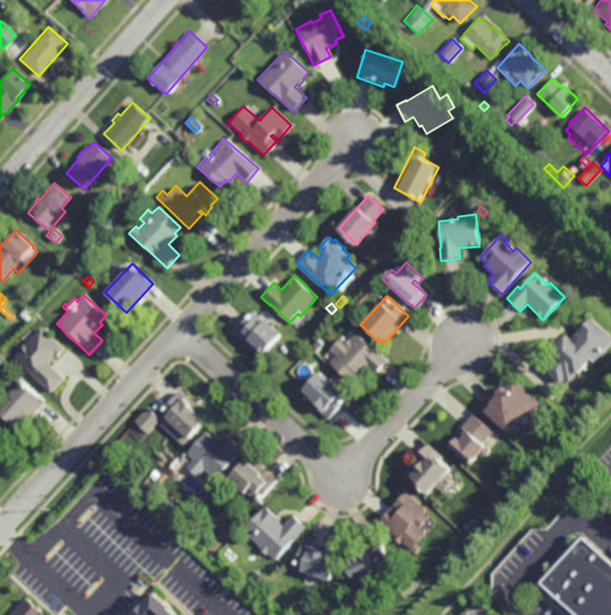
[(25,321),(18,315),(23,310),(30,316),(25,321)]
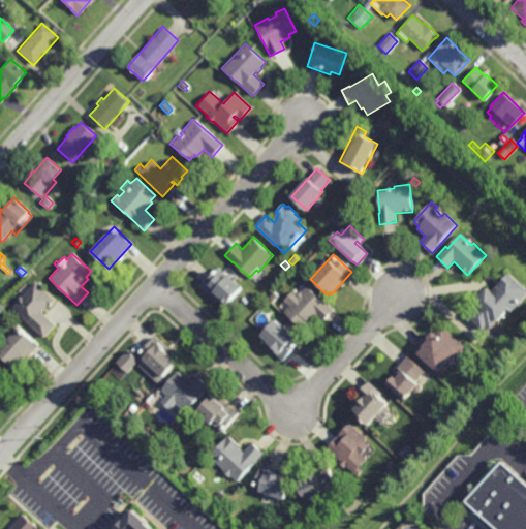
[(228,276),(229,275),(245,288),(233,303),(234,304),(229,309),(226,306),(225,307),(202,285),(218,267),(228,276)]
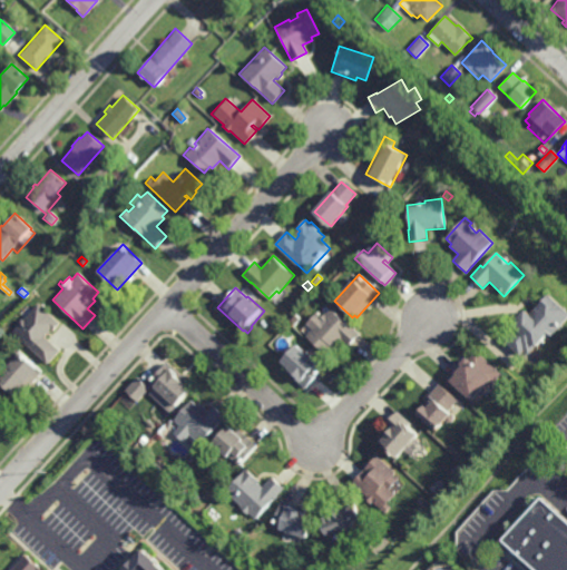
[(566,312),(566,321),(551,337),(549,335),(536,349),(527,357),(522,354),(519,357),(504,343),(516,331),(511,326),(526,312),(529,315),(548,295),(566,312)]
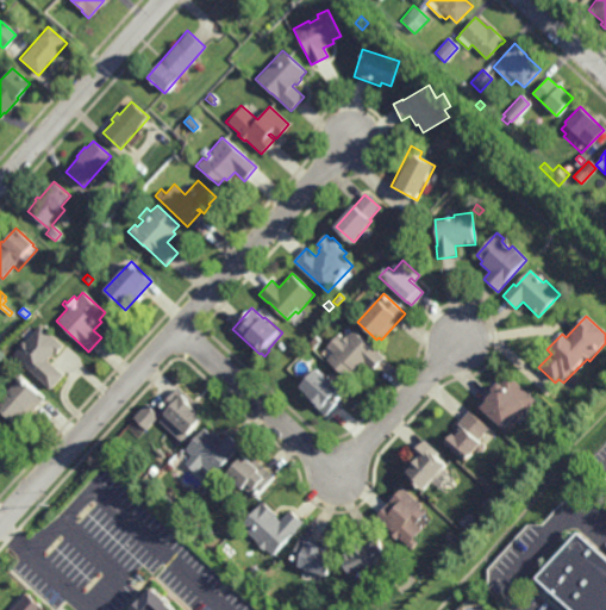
[(63,347),(56,355),(54,353),(48,360),(64,375),(50,390),(12,355),(18,348),(18,346),(22,342),(25,342),(41,324),(63,347)]
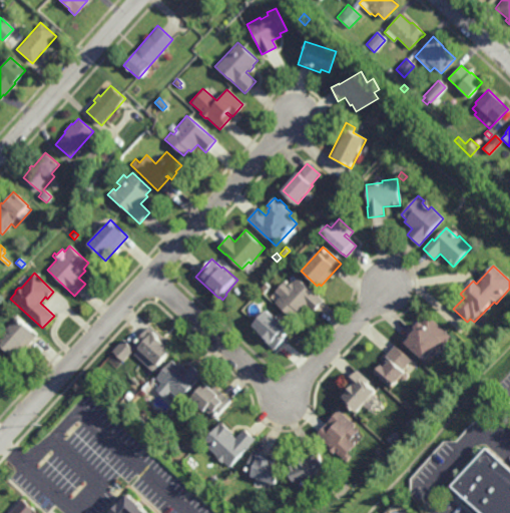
[(323,302),(313,313),(307,308),(301,315),(299,313),(294,319),(276,303),(283,295),(286,298),(292,291),(289,289),(298,279),(323,302)]
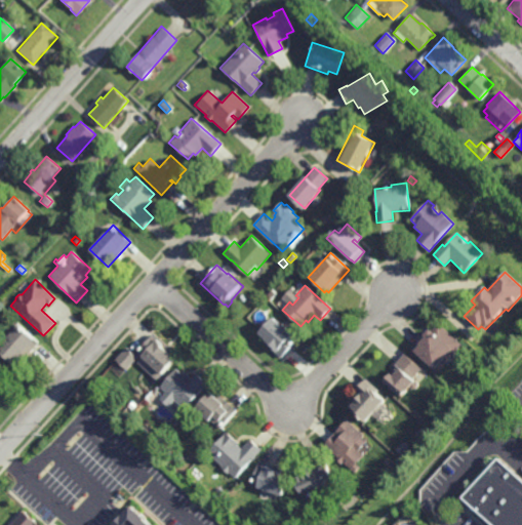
[(275,319),(275,318),(299,340),(282,359),(264,341),(266,338),(259,333),(264,328),(262,326),(268,321),(269,322),(273,318),(275,319)]
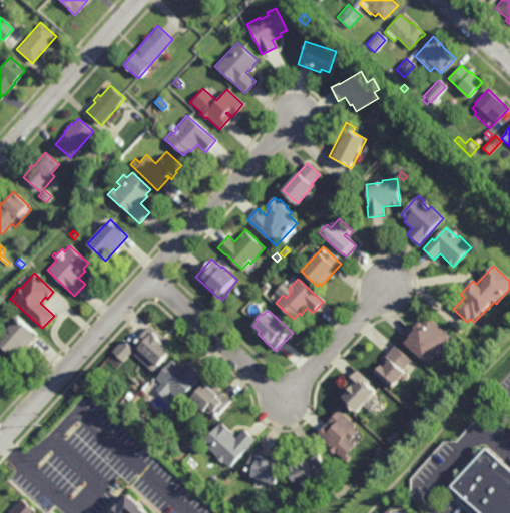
[(14,360),(0,346),(0,337),(19,317),(37,335),(14,360)]
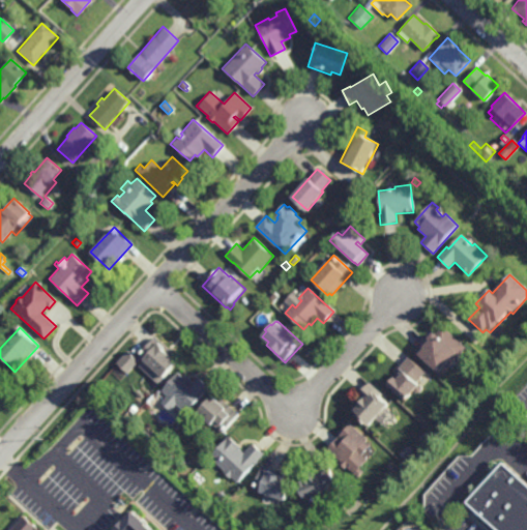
[(466,349),(439,377),(415,353),(434,333),(435,334),(442,327),(466,349)]
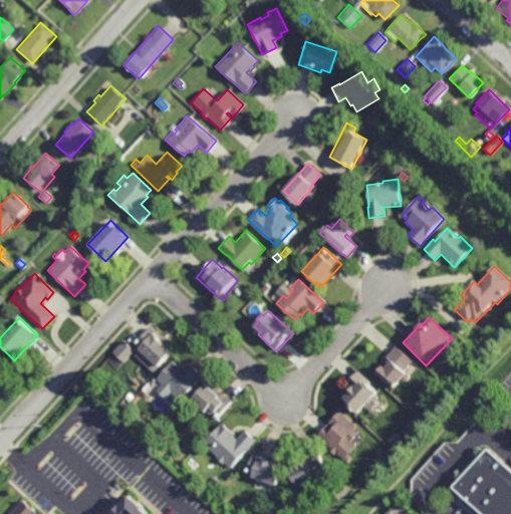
[(156,373),(144,362),(145,361),(140,357),(144,353),(135,345),(151,327),(168,342),(165,345),(173,352),(160,367),(161,368),(156,373)]
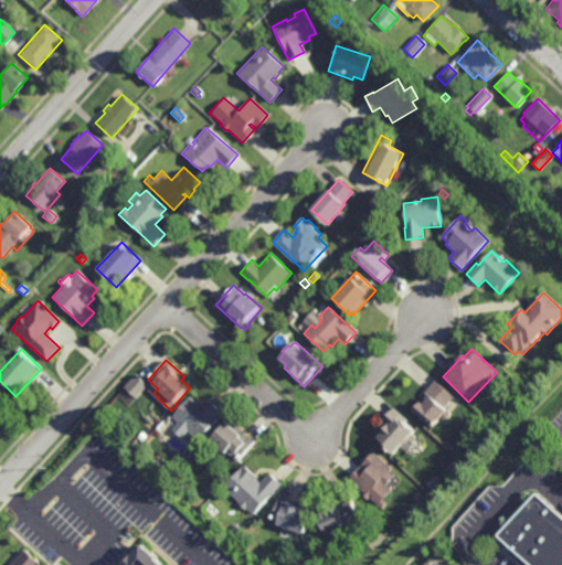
[(136,398),(123,386),(136,373),(148,385),(136,398)]
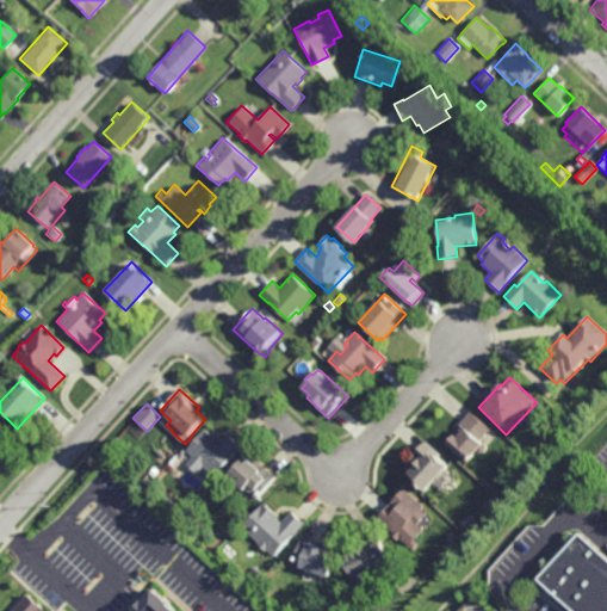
[(478,443),(482,446),(465,466),(445,446),(453,437),(457,439),(464,431),(458,426),(470,413),(489,431),(478,443)]
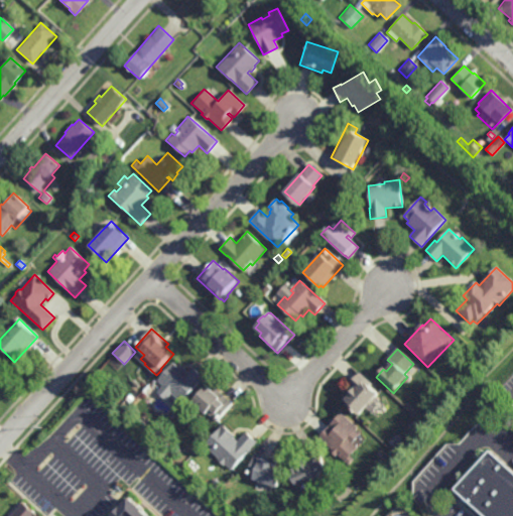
[(178,368),(180,366),(188,373),(193,368),(204,378),(180,403),(170,394),(164,400),(155,393),(161,386),(156,381),(173,363),(178,368)]
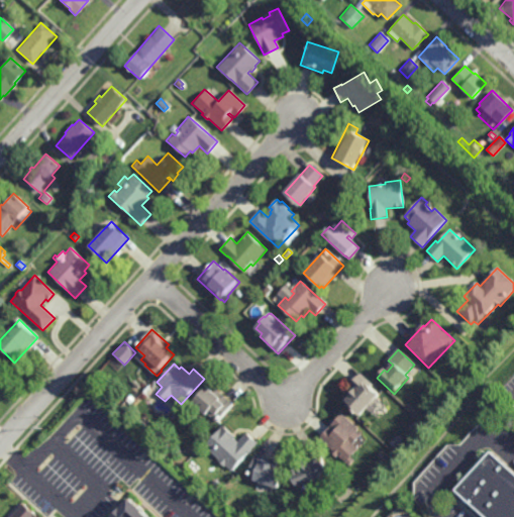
[(371,407),(369,406),(357,418),(340,402),(352,390),(348,386),(360,375),(373,386),(370,389),(379,397),(373,403),(374,404),(371,407)]
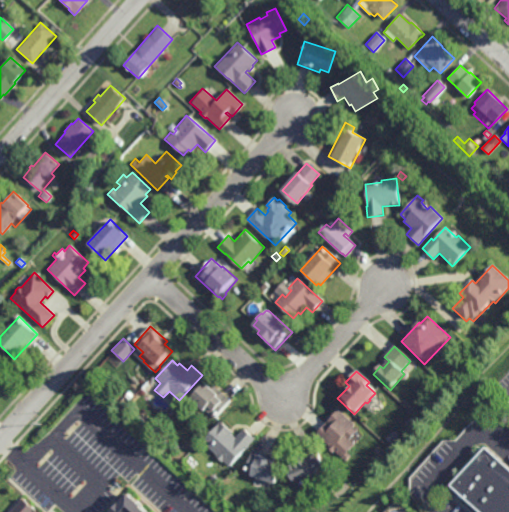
[(214,419),(205,411),(204,412),(190,400),(208,380),(231,401),(214,419)]
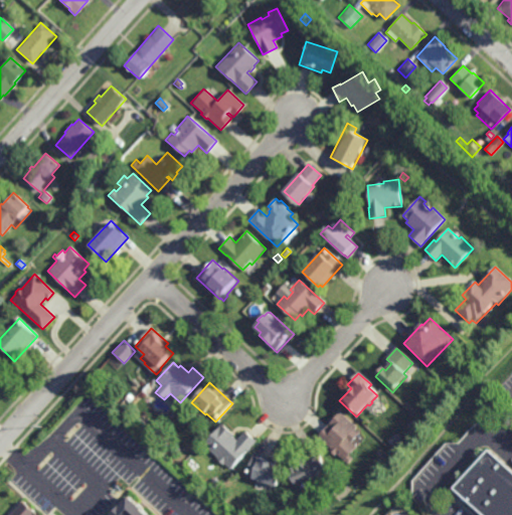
[(345,418),(346,416),(356,425),(345,437),(354,446),(347,453),(351,456),(345,463),(334,453),(332,454),(327,449),(329,448),(316,435),(326,423),(330,427),(332,425),(329,422),(339,412),(345,418)]
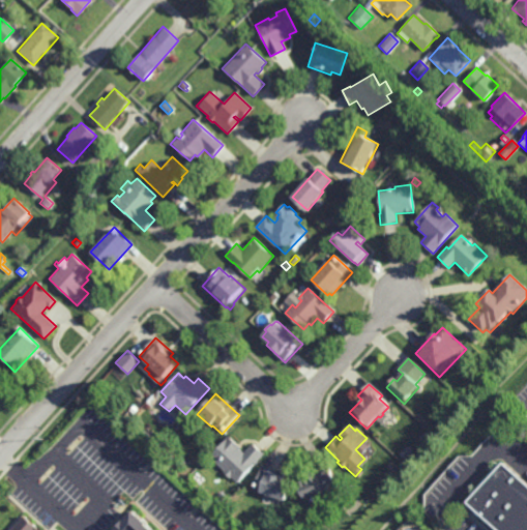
[(148,442),(140,435),(145,429),(153,436),(148,442)]
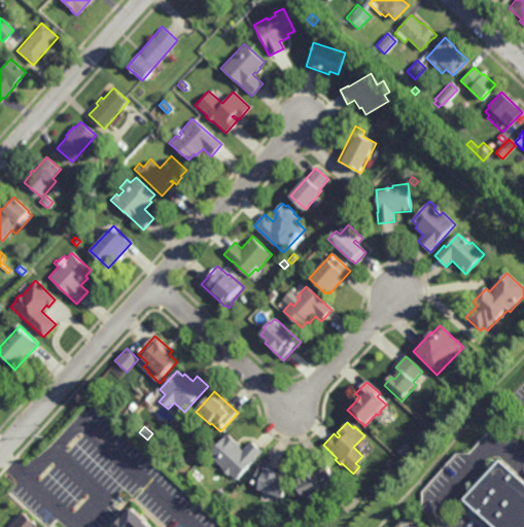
[(242,449),(250,440),(262,449),(234,480),(221,468),(222,467),(207,453),(226,431),(239,443),(237,445),(242,449)]
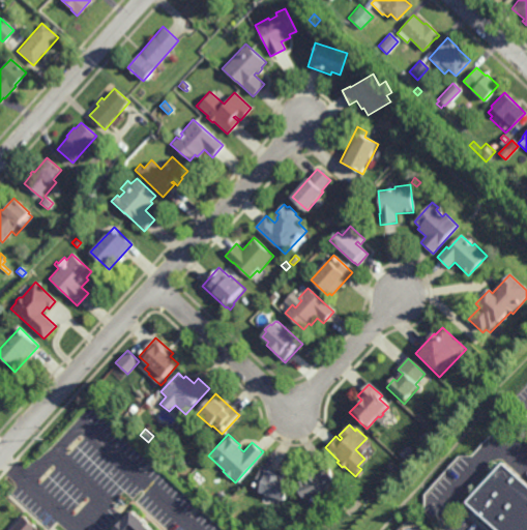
[(526,529),(500,529),(467,499),(504,459),(526,479),(526,529)]
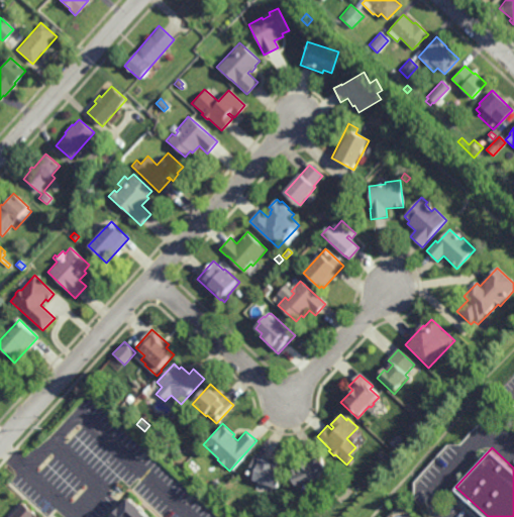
[(299,490),(289,464),(299,460),(299,458),(317,450),(328,477),(299,490)]
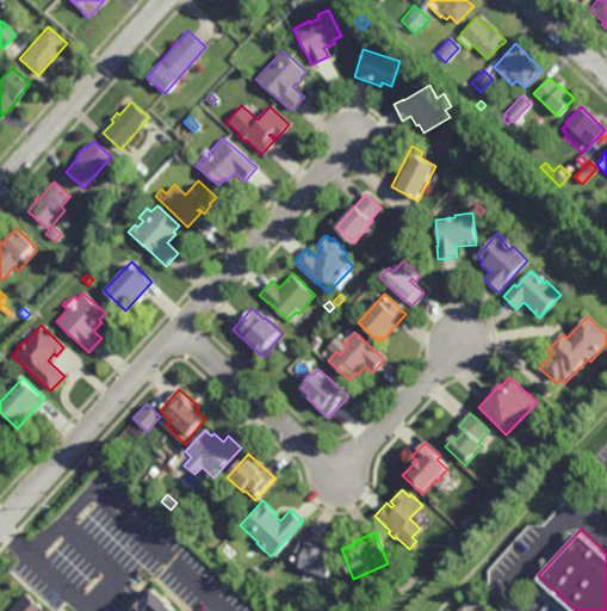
[(450,545),(443,538),(447,532),(456,539),(450,545)]
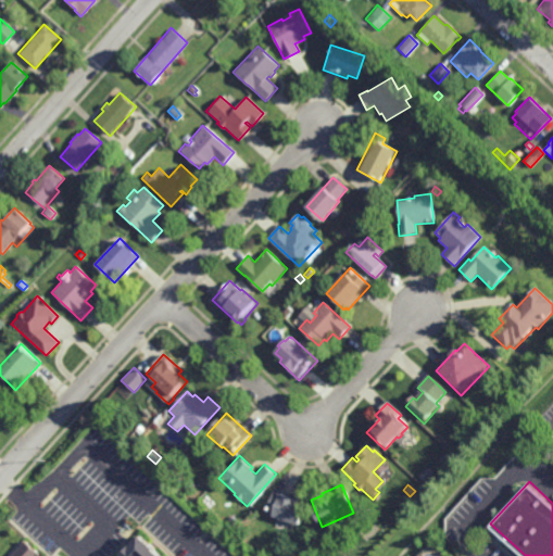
[(299,525),(265,513),(274,488),(297,496),(297,498),(308,502),(299,525)]
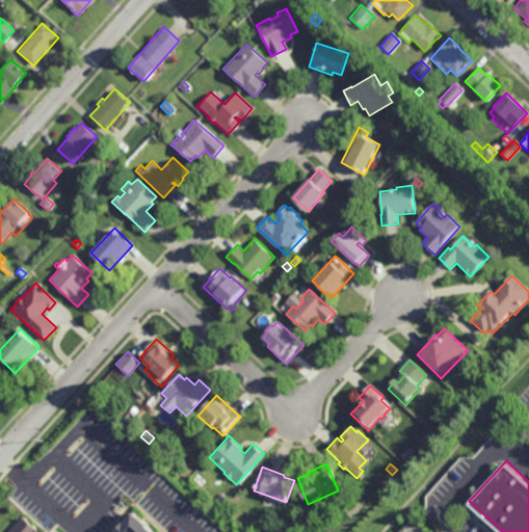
[(219,503),(214,499),(220,493),(226,497),(219,503)]
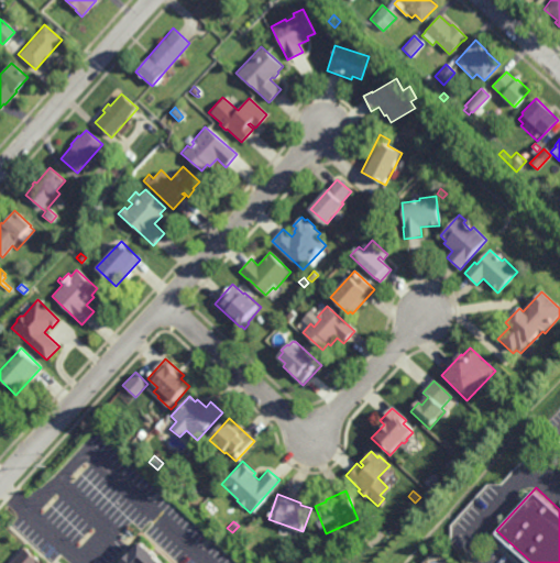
[(369,548),(361,540),(373,528),(381,536),(369,548)]
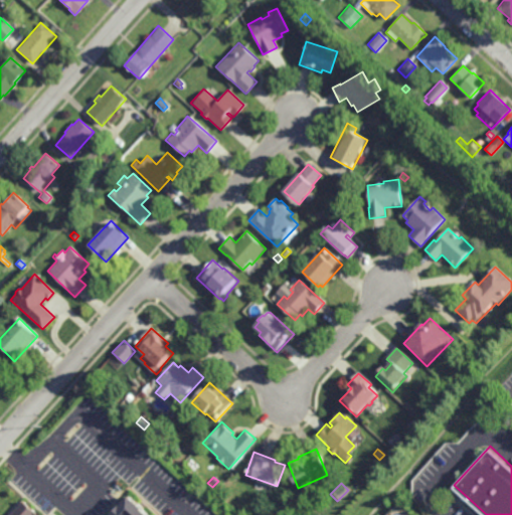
[(145,505),(144,506),(150,512),(151,511),(155,514),(110,514),(131,493),(145,505)]
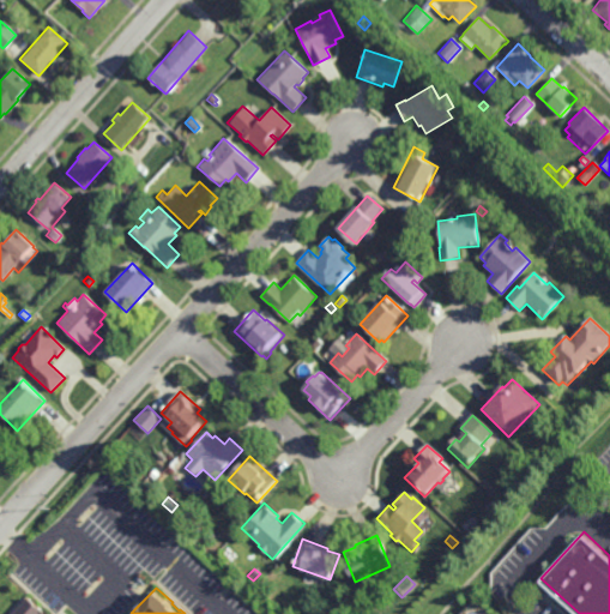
[(46,613),(10,613),(25,597),(25,596),(26,595),(46,613)]
